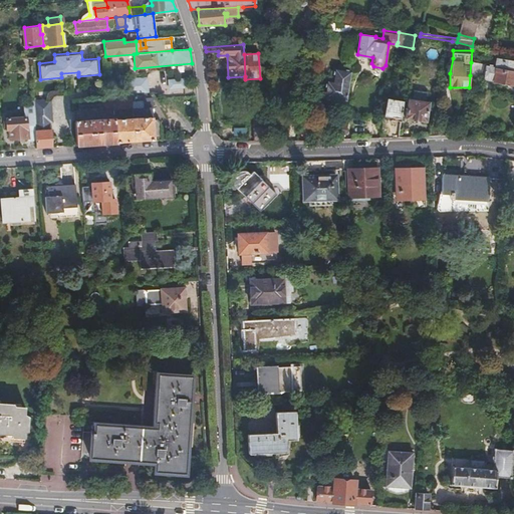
[(513,64),(498,61),(496,67),(485,65),(483,78),(494,80),(494,81),(513,85),(513,64)]
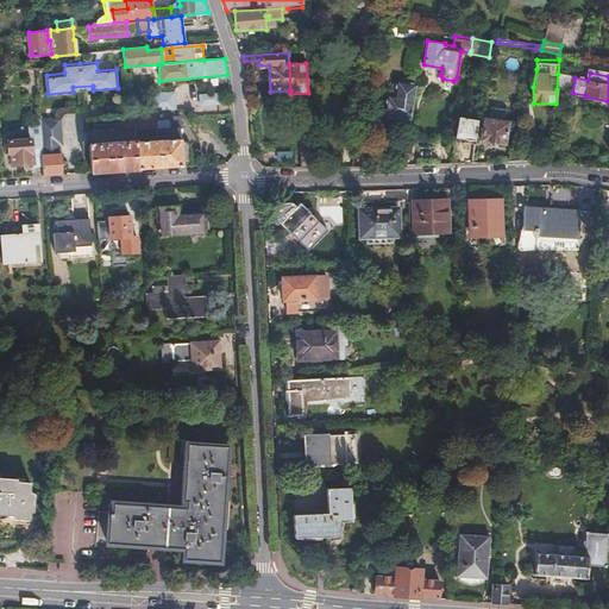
[(558,74),(557,89),(572,93),(575,77),(558,74)]
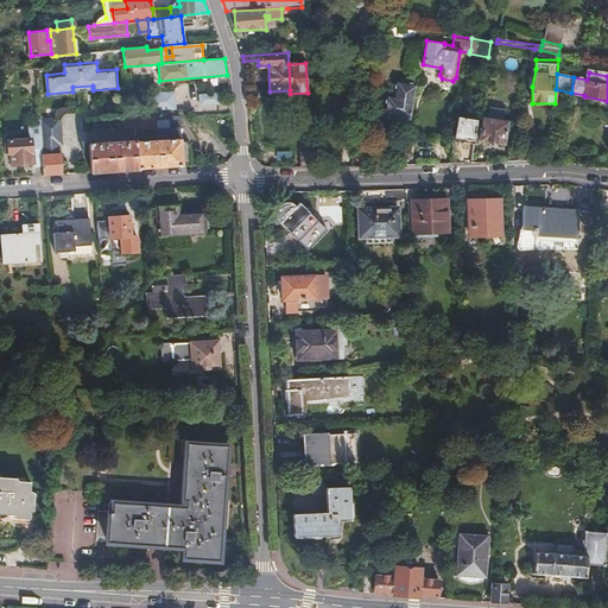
[(381,118),(410,122),(416,84),(396,81),(393,95),(385,94),(381,118)]
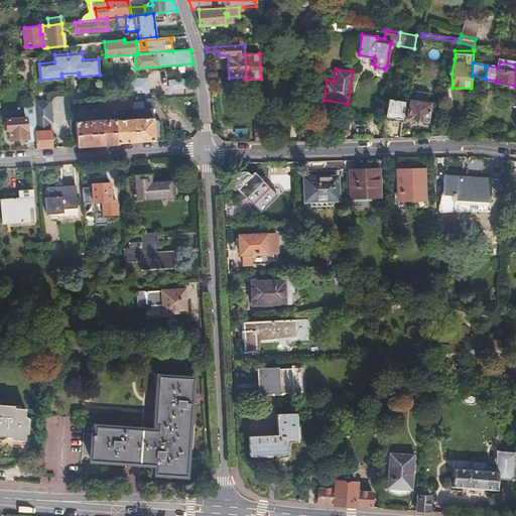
[(171,81),(172,89),(184,88),(183,80),(171,81)]
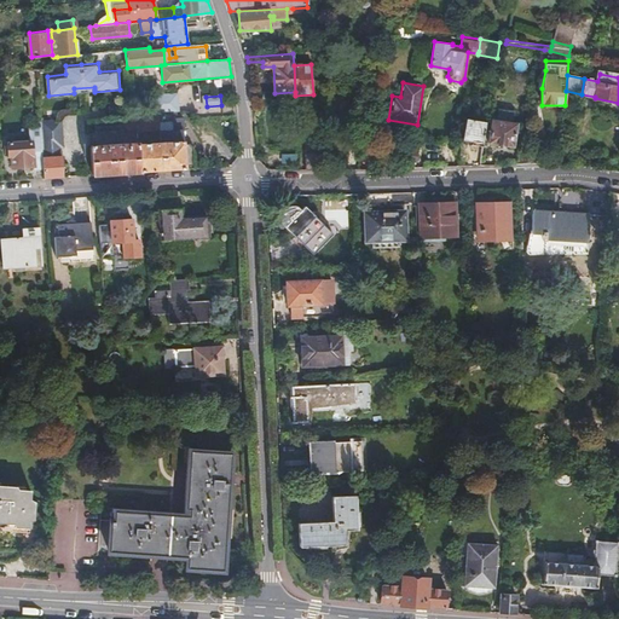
[(496,106),(493,120),(510,122),(512,110),(496,106)]
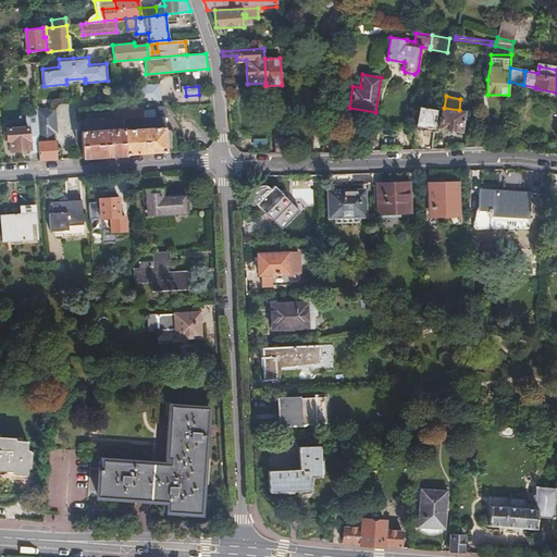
[(120,104),(121,108),(121,114),(141,113),(141,102),(120,104)]
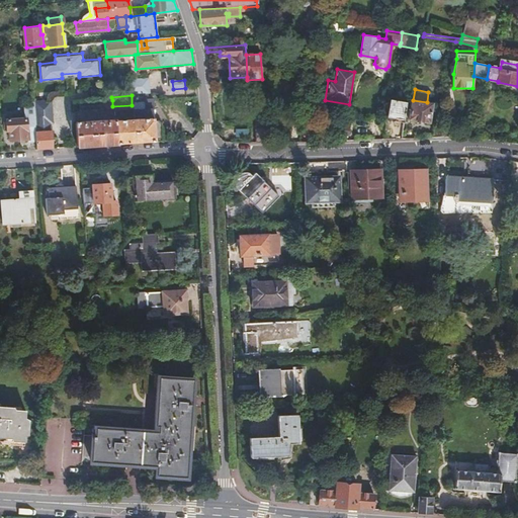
[(139,110),(133,110),(133,119),(133,122),(153,121),(152,110),(153,110),(152,99),(144,100),(144,105),(139,105),(139,110)]
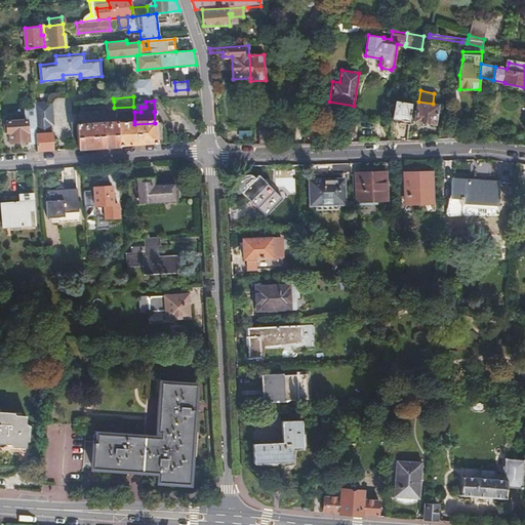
[(412,104),(409,120),(433,124),(436,104),(433,104),(418,102),(415,101),(415,104),(412,104)]
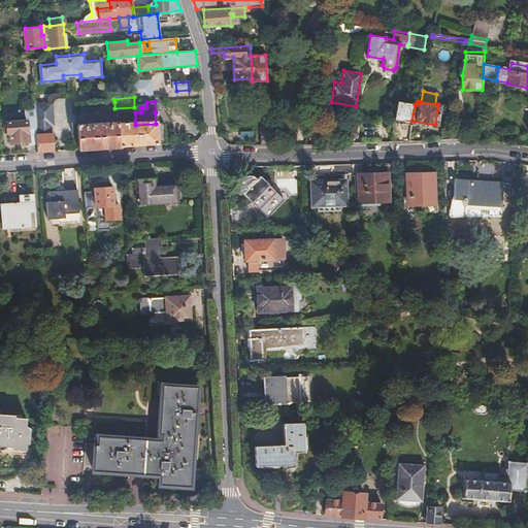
[(34,103),(35,111),(36,129),(36,133),(37,142),(37,153),(53,152),(52,125),(54,125),(53,102),(34,103)]
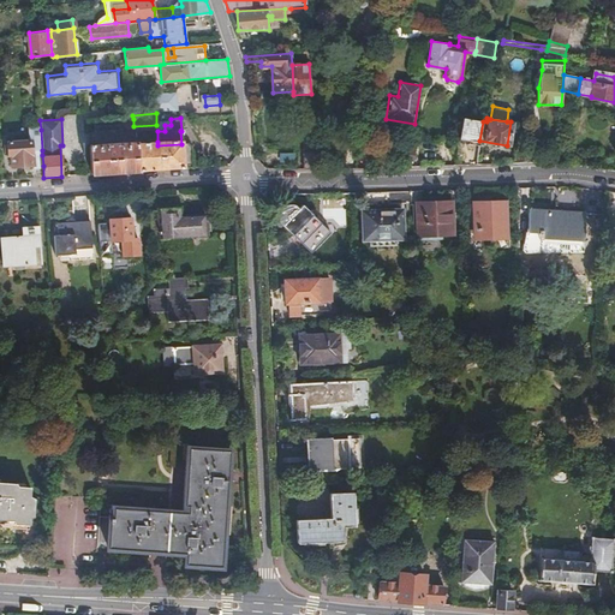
[(133,119),(118,120),(119,132),(133,131),(133,126),(133,119)]
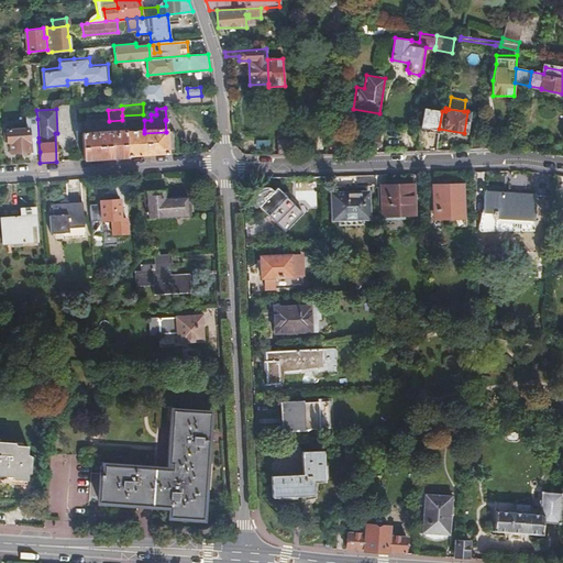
[(109,121),(108,110),(85,111),(86,122),(109,121)]
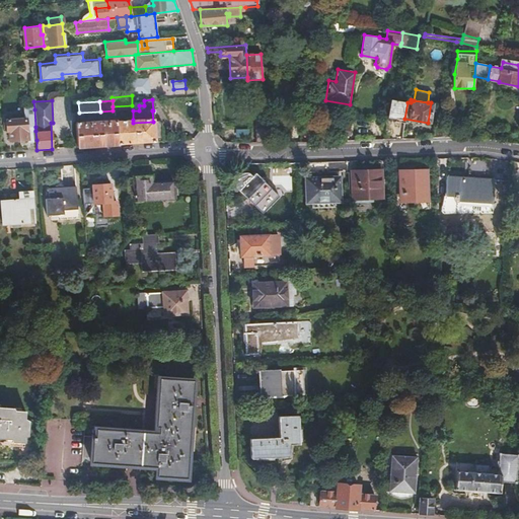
[(390,101),(387,120),(396,120),(396,123),(404,123),(404,119),(408,102),(390,101)]
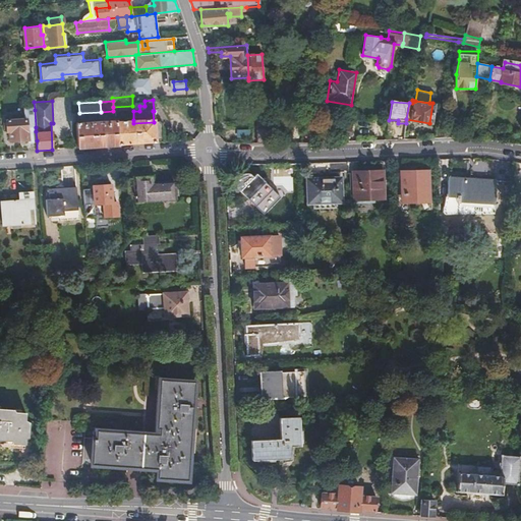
[(27,141),(37,140),(36,131),(36,127),(35,110),(24,110),(25,120),(5,122),(5,124),(5,130),(5,132),(8,132),(9,140),(27,138),(27,141)]
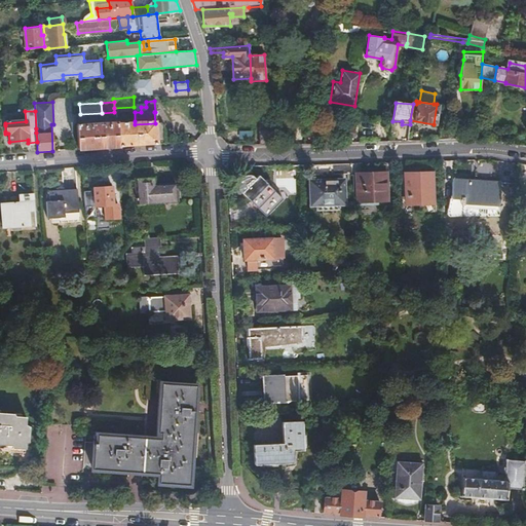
[(78,149),(164,144),(163,125),(160,122),(155,123),(135,124),(135,121),(77,125),(78,149)]
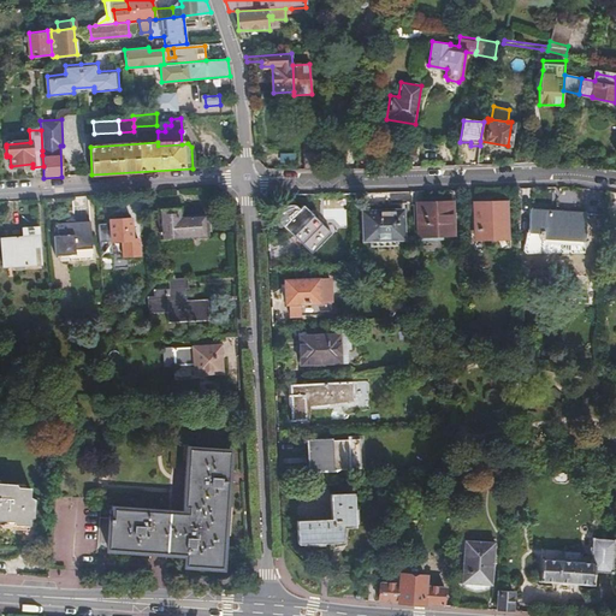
[(532,144),(519,142),(514,164),(532,163),(532,144)]
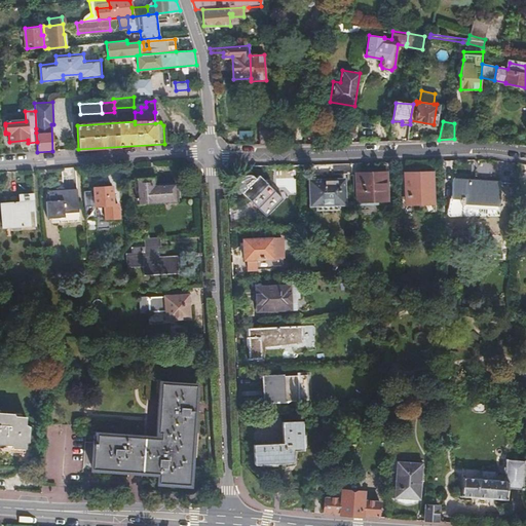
[(269,143),(268,122),(257,122),(258,144),(269,143)]
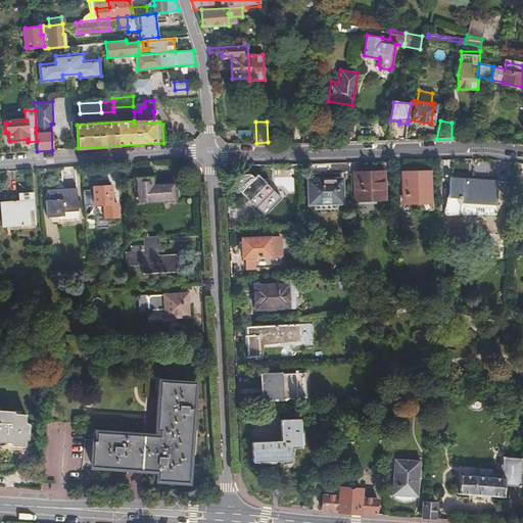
[(384,171),(354,172),(355,199),(385,198),(384,171)]
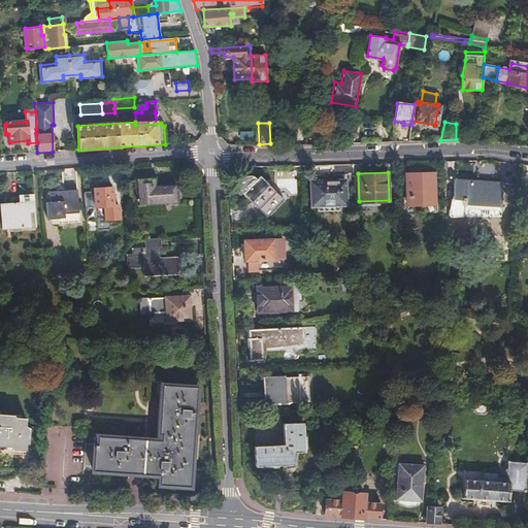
[(262,174),(242,195),(261,212),(281,192),(262,174)]
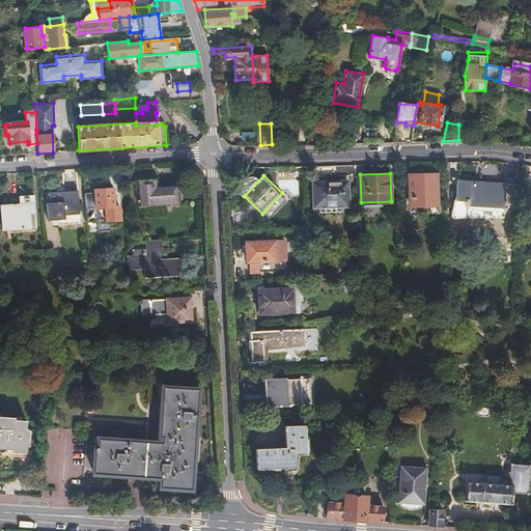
[(335,175),(314,175),(315,205),(347,205),(347,180),(335,182),(335,175)]
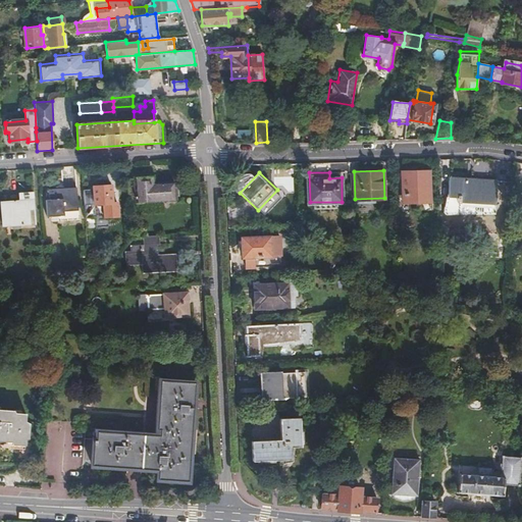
[(427,172),(404,172),(404,201),(428,200),(427,172)]
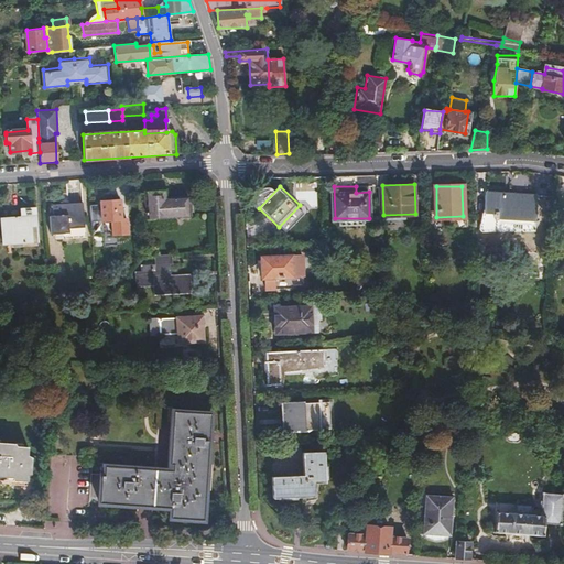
[(165,198),(164,190),(136,192),(138,212),(145,212),(147,218),(188,216),(187,197),(165,198)]
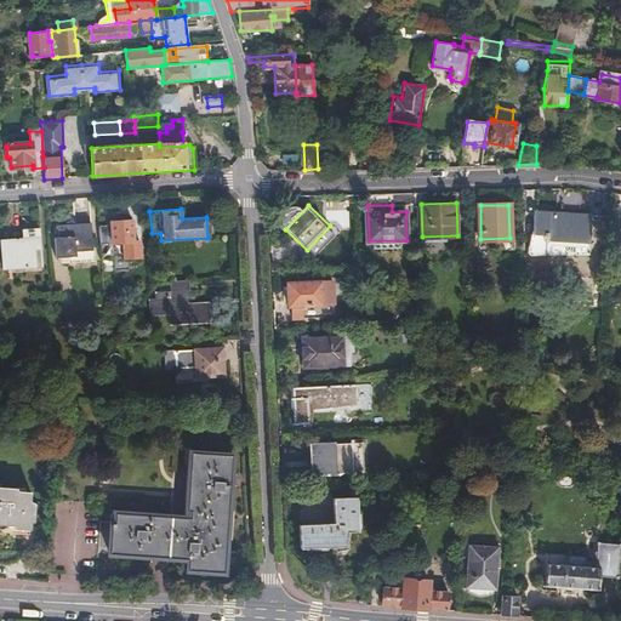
[(536,211),(534,250),(588,252),(591,214),(536,211)]
